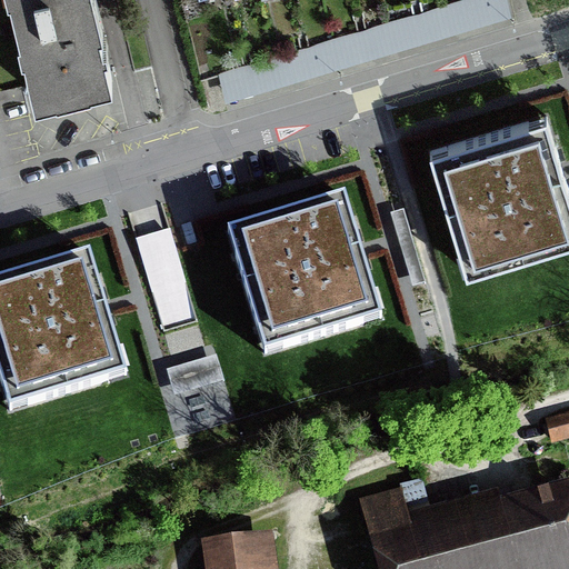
[(11,0),(19,28),(17,29),(22,49),(23,49),(35,92),(112,73),(106,43),(109,42),(106,33),(103,33),(101,23),(103,23),(98,0),(11,0)]
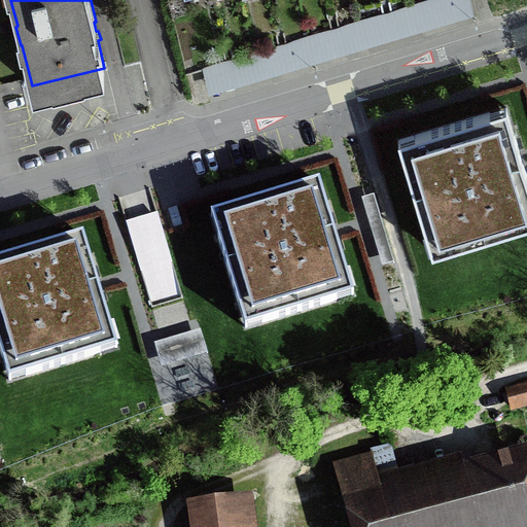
[(476,13),(471,0),(422,0),(202,66),(209,93),(476,13)]
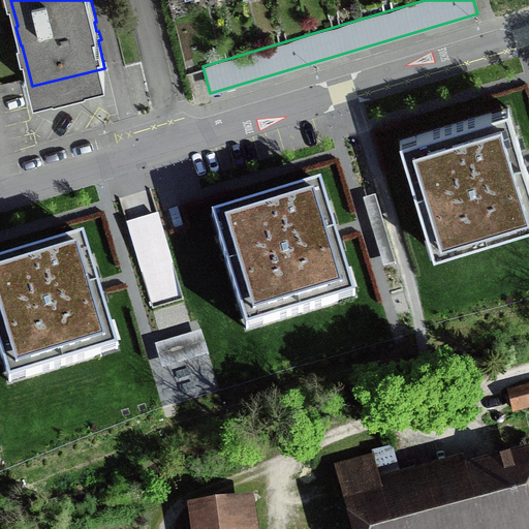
[(508,106),(399,139),(434,254),(528,224),(528,174),(523,154),(508,106)]
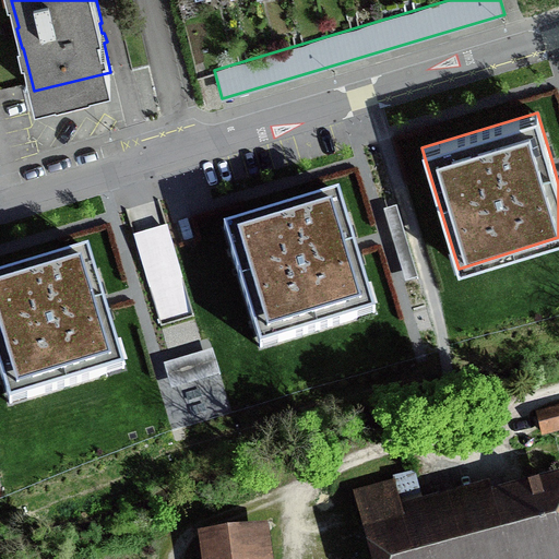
[(341,193),(224,227),(260,349),(376,316),(355,245),(341,193)]
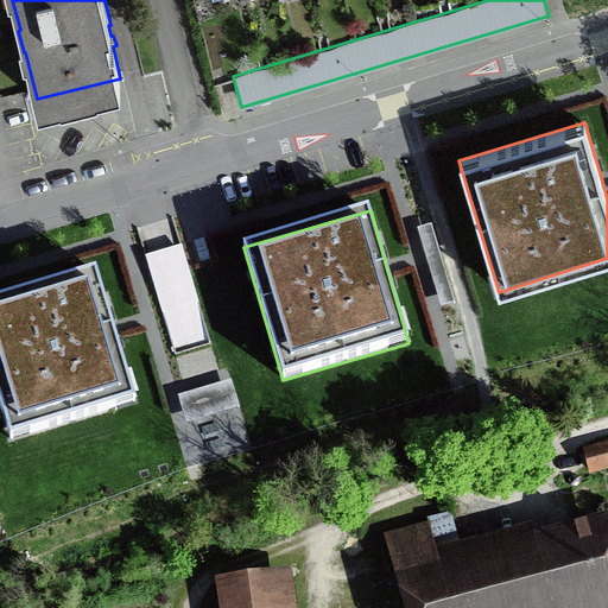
[(97,272),(0,298),(0,405),(10,439),(134,405),(113,328),(97,272)]
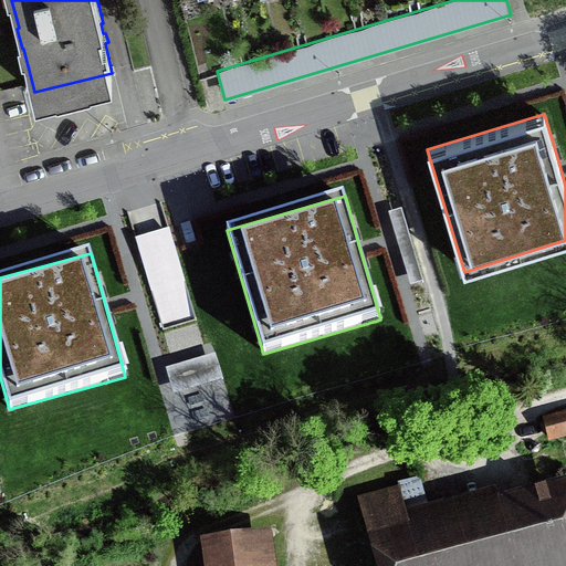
[(565,438),(565,410),(542,417),(548,442),(565,438)]
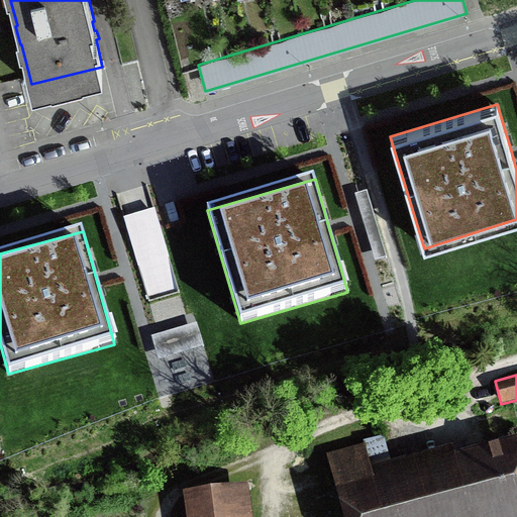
[(516,516),(516,438),(454,454),(452,445),(391,461),(384,435),(363,440),(364,444),(326,454),(342,516),(516,516)]
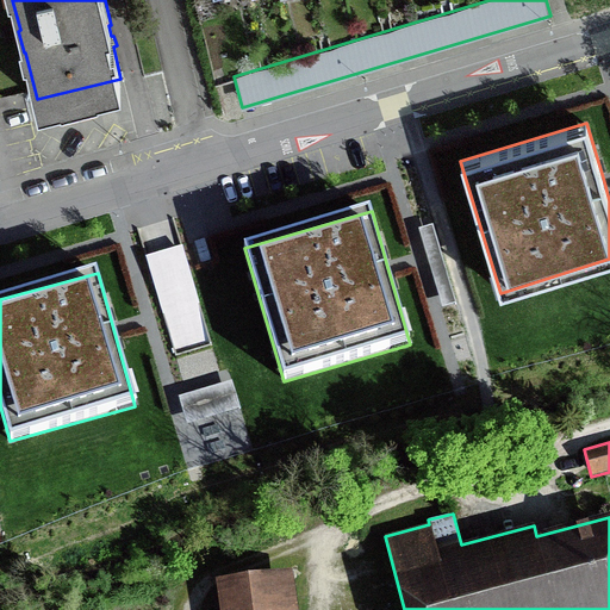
[(299,609),(294,572),(217,583),(219,609),(299,609)]
